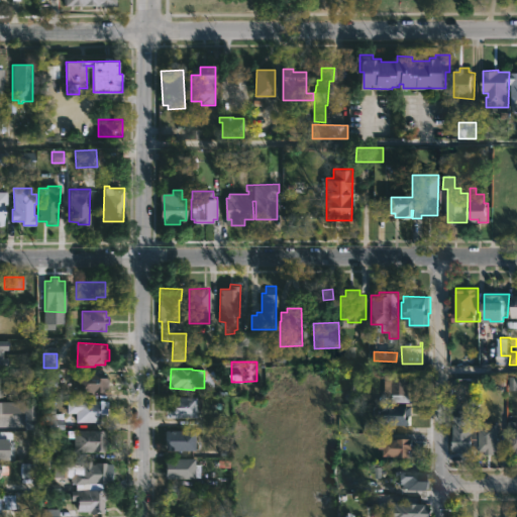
[(100,377),(102,378),(110,378),(110,389),(106,389),(105,393),(76,394),(76,371),(94,371),(94,373),(100,377)]
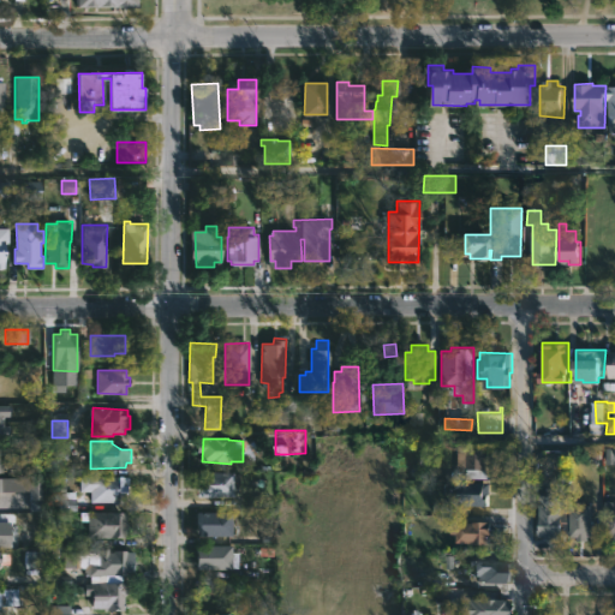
[(67,442),(52,442),(52,460),(67,459),(67,442)]
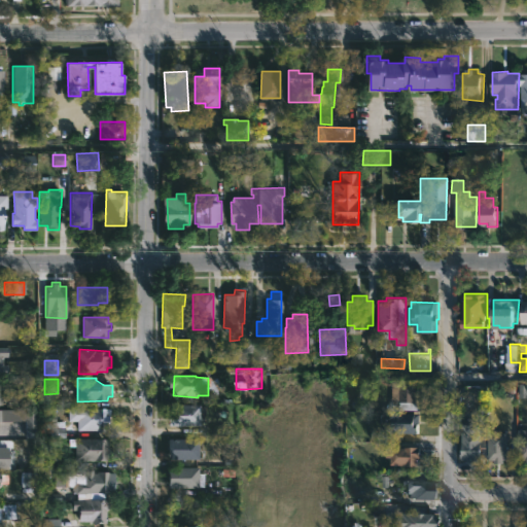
[(419,382),(419,389),(424,389),(424,397),(419,397),(419,401),(424,401),(424,410),(400,410),(400,403),(392,403),(392,381),(419,382)]
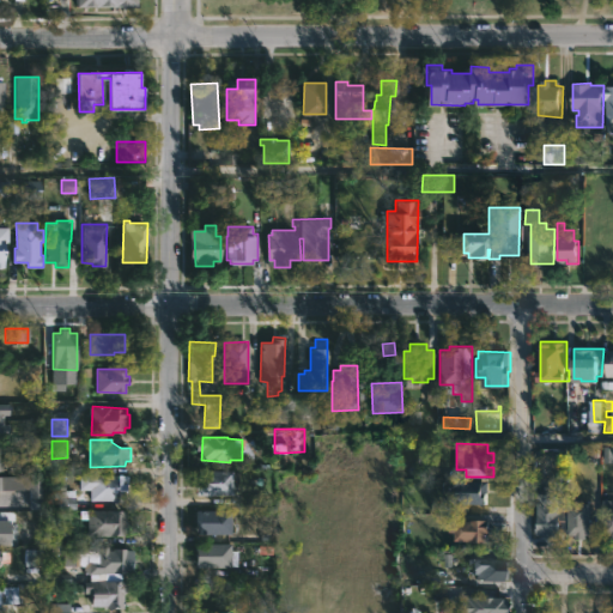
[(231,495),(195,495),(196,480),(198,480),(198,469),(232,471),(231,495)]
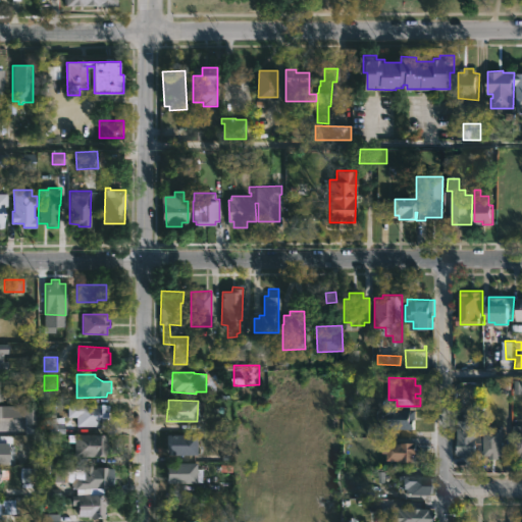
[(108,403),(109,418),(103,418),(103,427),(76,426),(76,416),(68,417),(68,404),(108,403)]
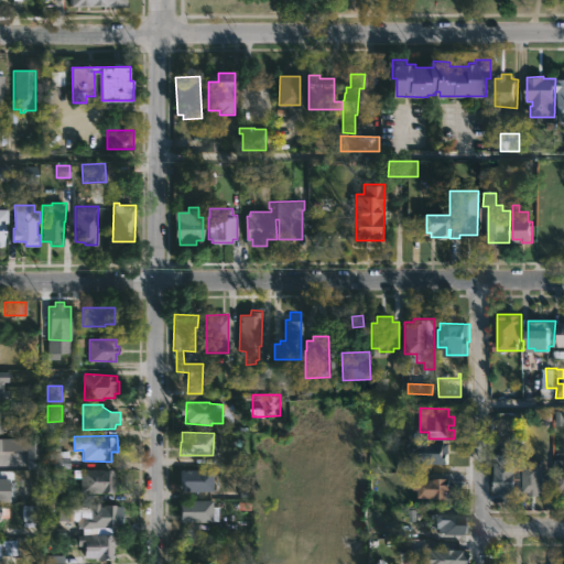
[(0,437),(0,449),(26,451),(26,467),(36,467),(36,437),(0,437)]
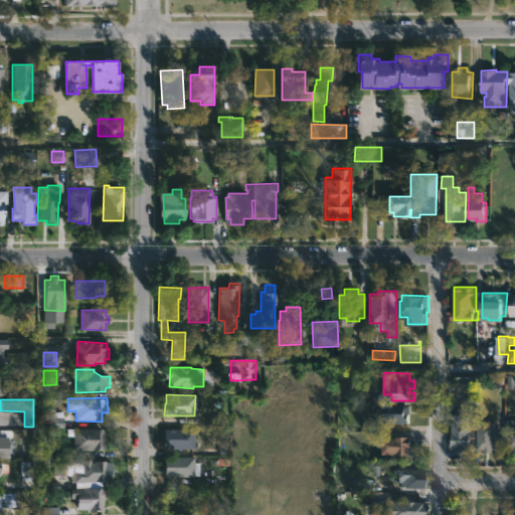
[(410,413),(410,422),(382,421),(382,413),(378,413),(378,403),(410,404),(410,413)]
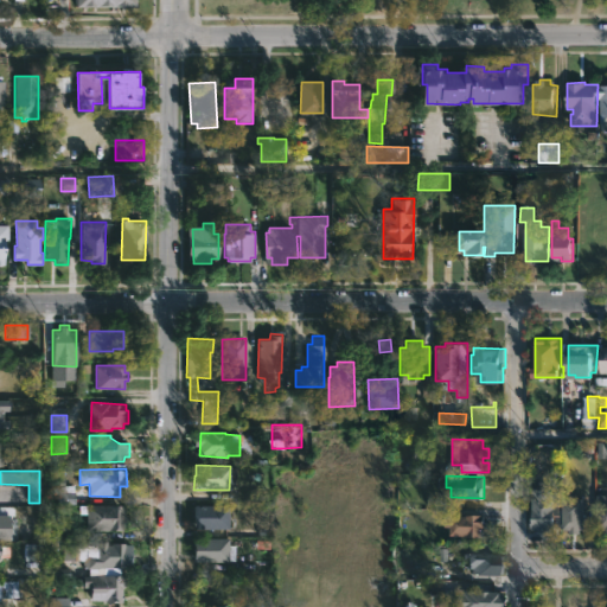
[(550,492),(556,493),(556,529),(534,529),(534,498),(540,498),(540,493),(543,493),(543,489),(550,489),(550,492)]
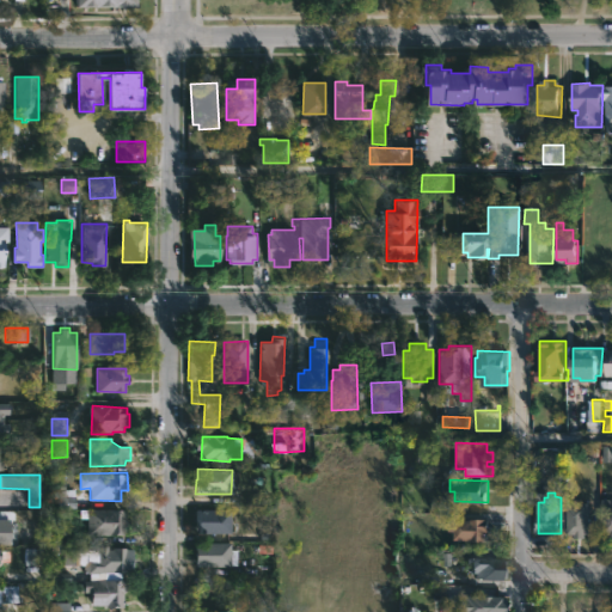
[(611,537),(611,502),(611,499),(601,499),(601,537),(611,537)]
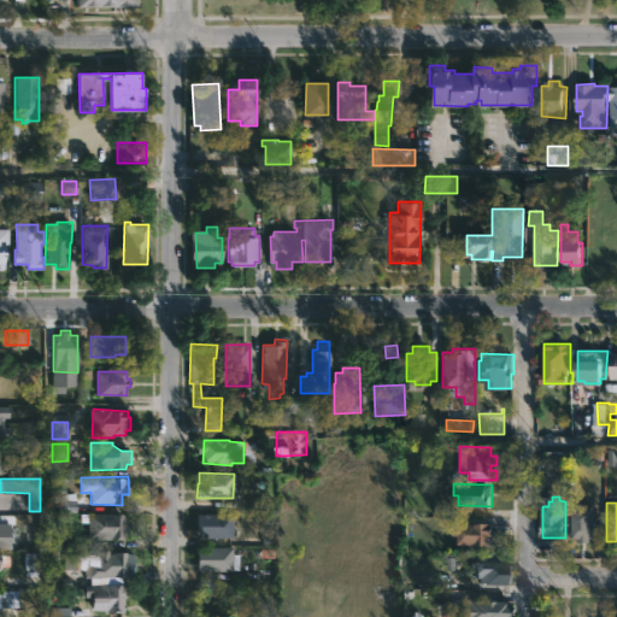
[(582,504),(582,506),(595,505),(595,538),(589,538),(589,542),(581,542),(580,538),(574,539),(573,504),(582,504)]
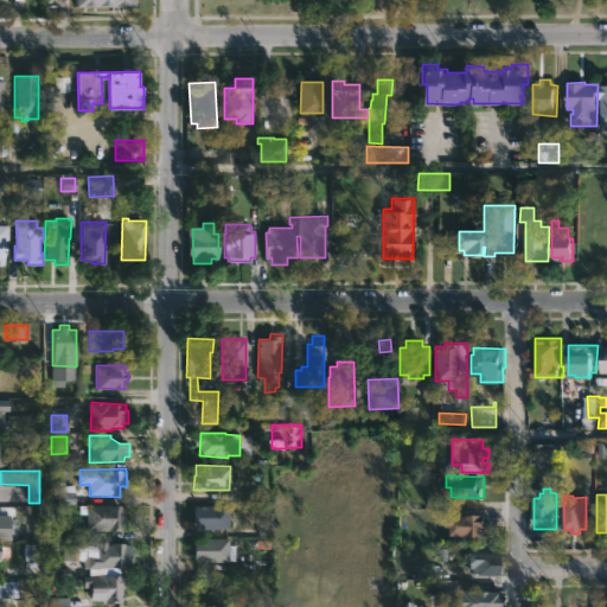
[(121,529),(87,530),(87,504),(121,504),(121,529)]
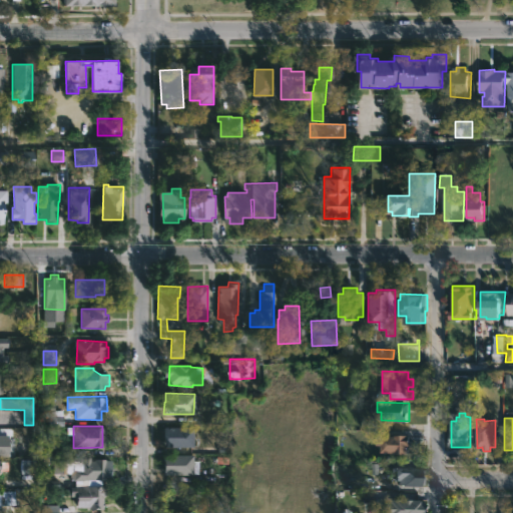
[(193,446),(163,446),(163,427),(195,427),(195,446),(193,446)]
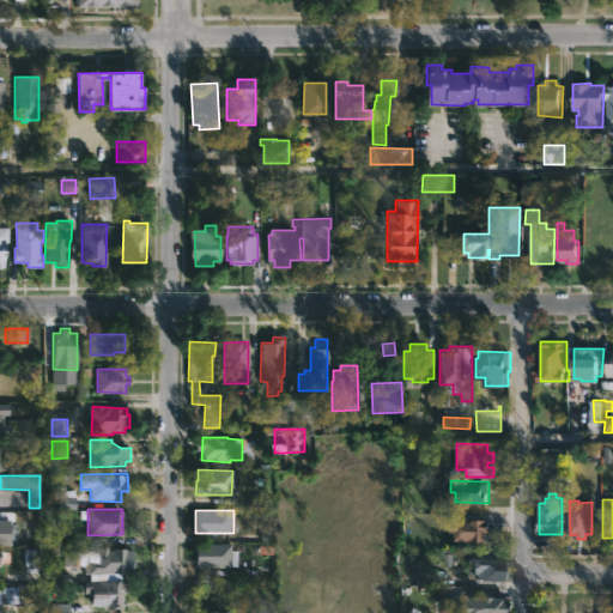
[(490,519),(487,542),(456,540),(456,532),(450,532),(450,522),(457,522),(457,520),(490,519)]
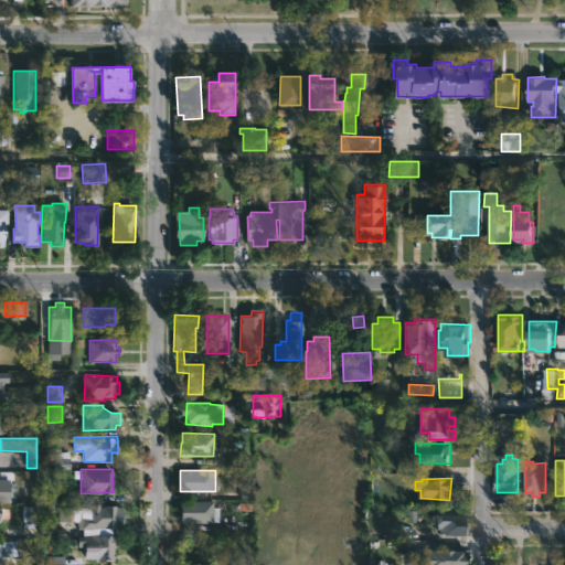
[(211,521),(180,521),(180,501),(213,501),(213,521),(211,521)]
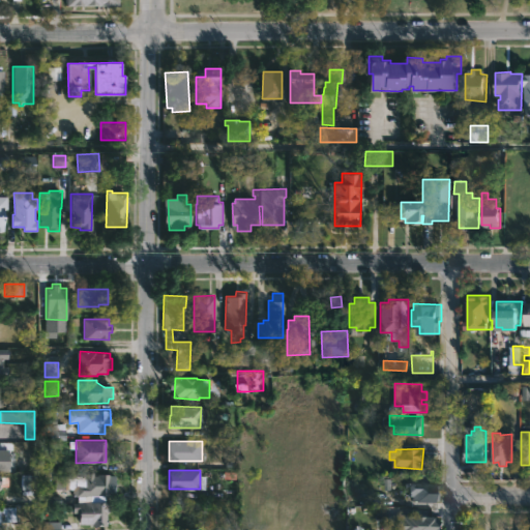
[(95,476),(99,476),(99,475),(117,476),(117,497),(78,497),(78,495),(72,495),(74,490),(56,490),(56,476),(69,476),(69,473),(95,474),(95,476)]
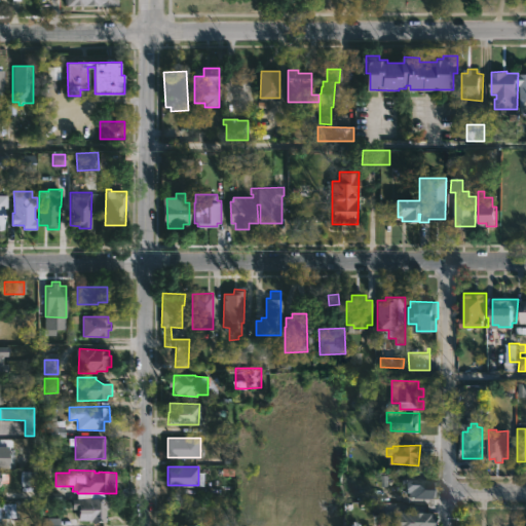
[(35,472),(21,472),(21,485),(35,485),(35,472)]
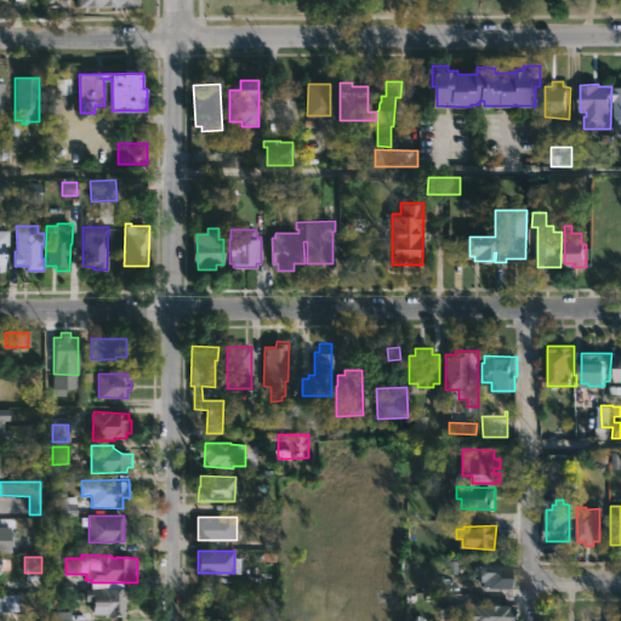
[(510,587),(482,587),(482,582),(479,581),(480,565),(511,567),(510,587)]
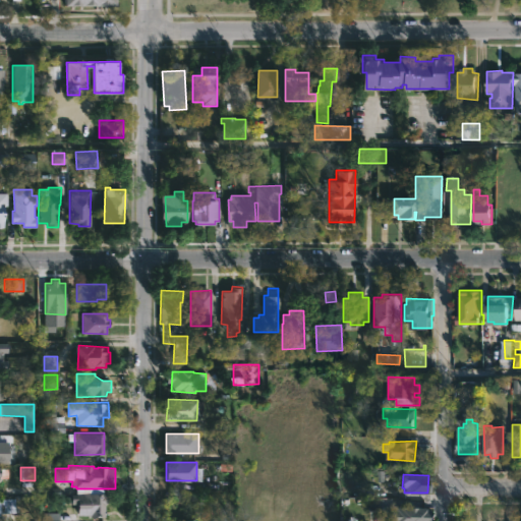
[(105,493),(105,517),(77,515),(77,504),(71,504),(71,494),(105,493)]
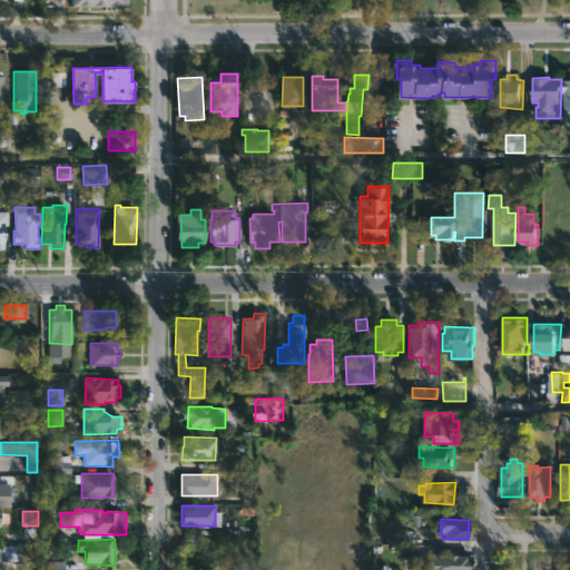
[(0,543),(19,544),(19,561),(0,561),(0,543)]
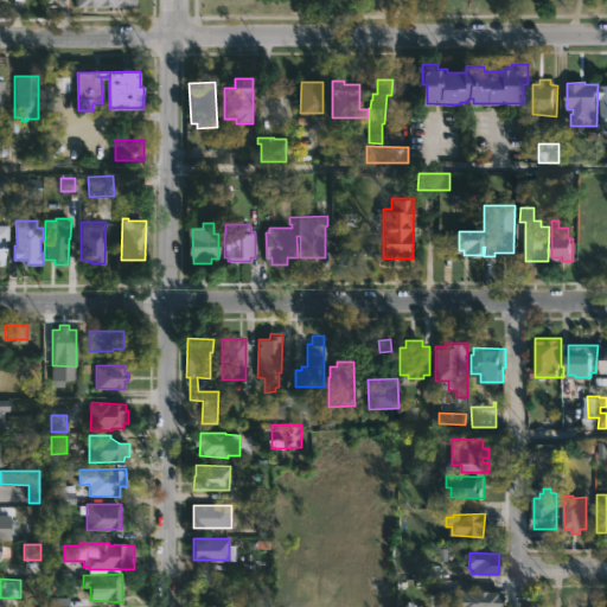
[(503,592),(502,606),(442,606),(442,593),(459,594),(459,589),(503,592)]
